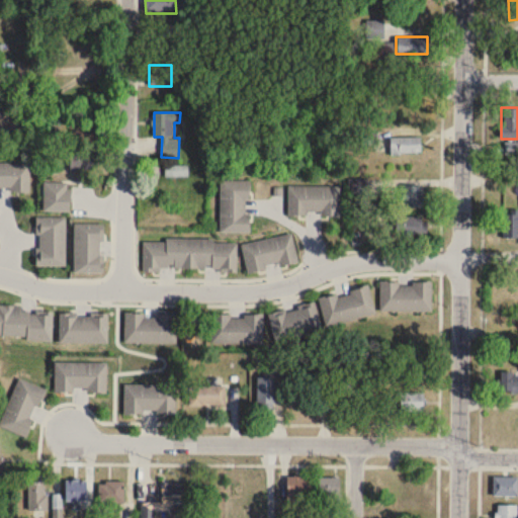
[(421,137),(390,137),(390,153),(421,153),(421,137)]
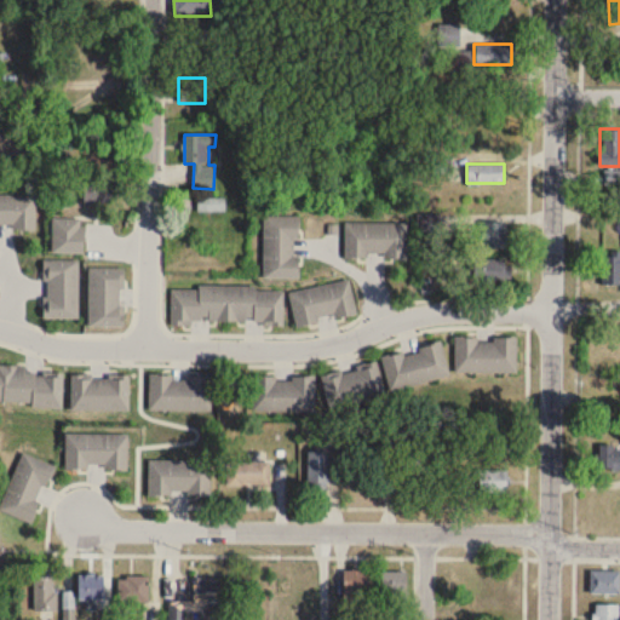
[(619,170),(604,170),(604,187),(619,187),(619,170)]
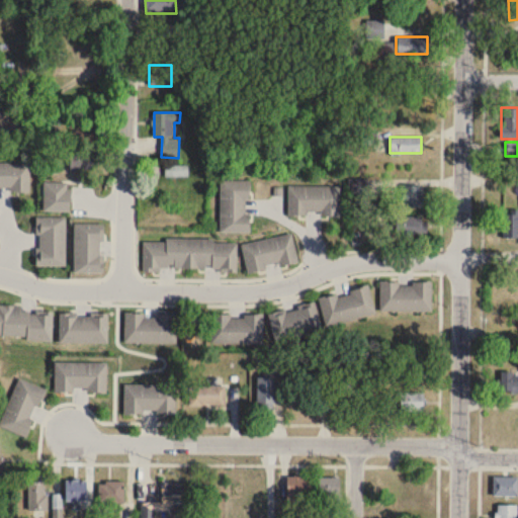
[(0,161),(0,191),(30,192),(30,162),(0,161)]
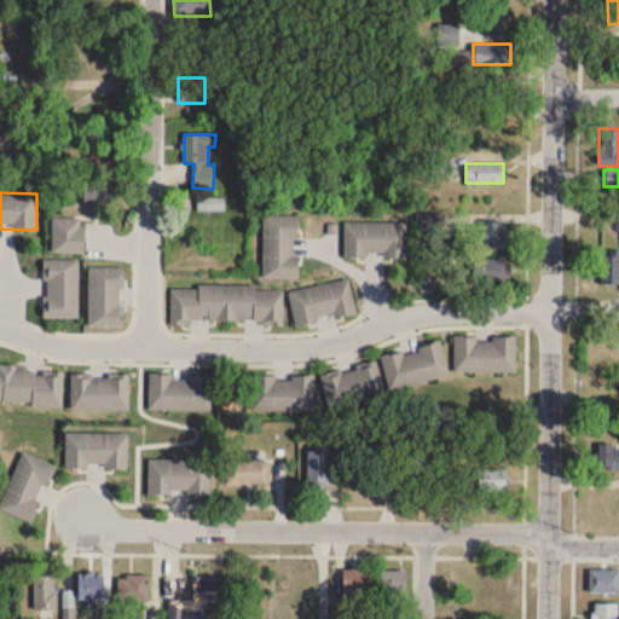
[(201,201),(202,212),(224,210),(224,200),(201,201)]
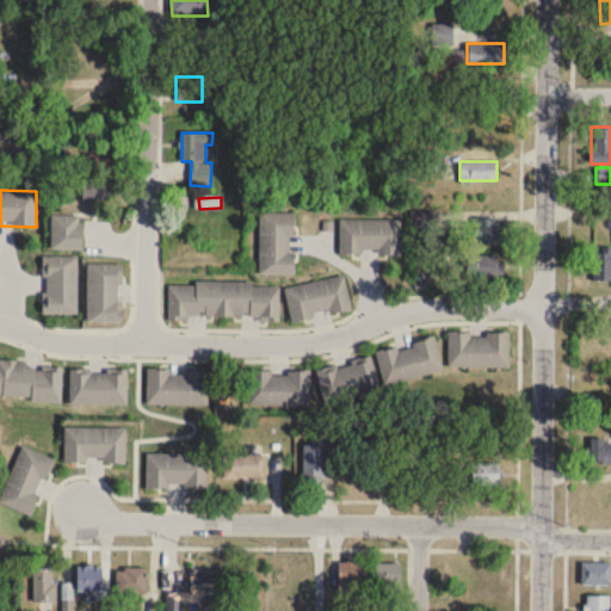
[(260,276),(294,276),(294,214),(260,214),(260,276)]
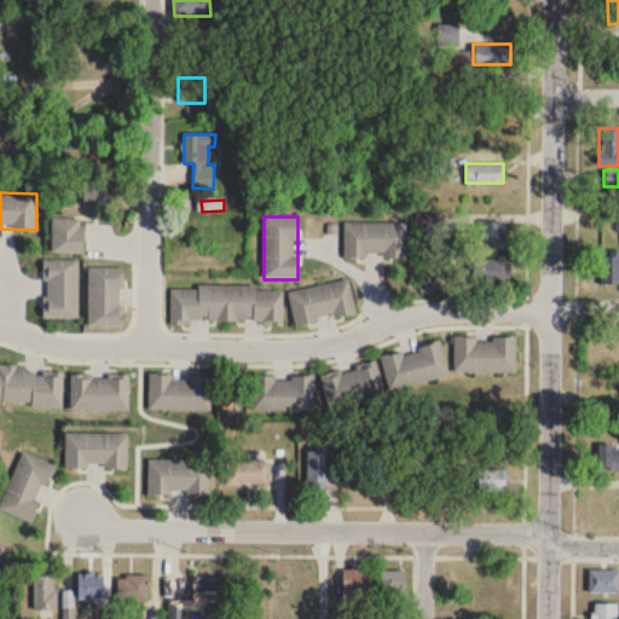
[(51,255),(84,255),(84,218),(51,218),(51,255)]
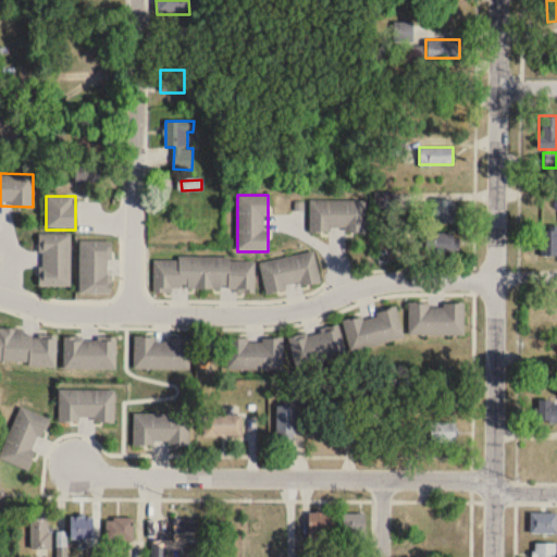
[(455,223),(455,199),(431,199),(431,223),(455,223)]
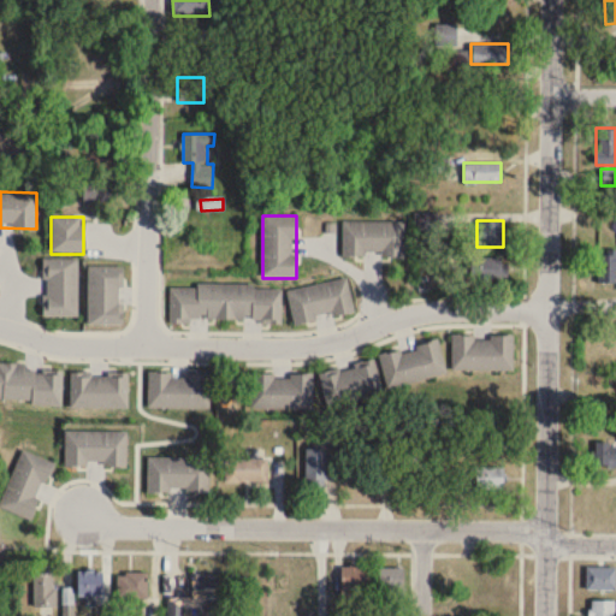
[(342,258),(404,258),(404,223),(342,223),(342,258)]
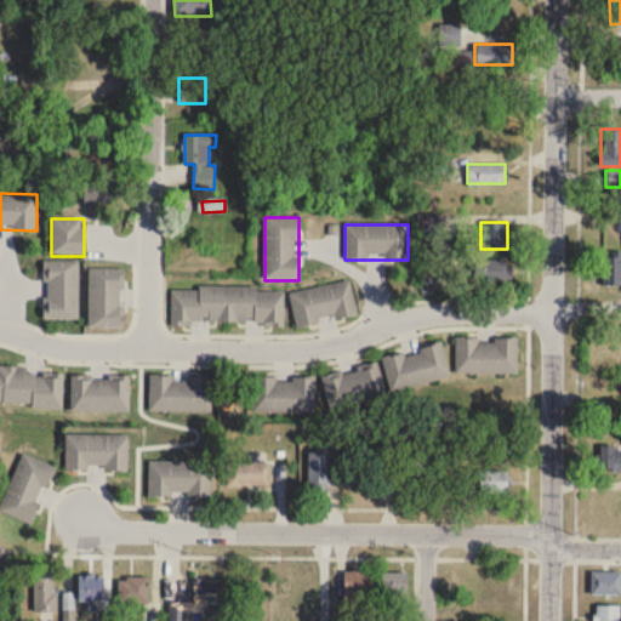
[(620,255),(603,256),(603,286),(620,285),(620,255)]
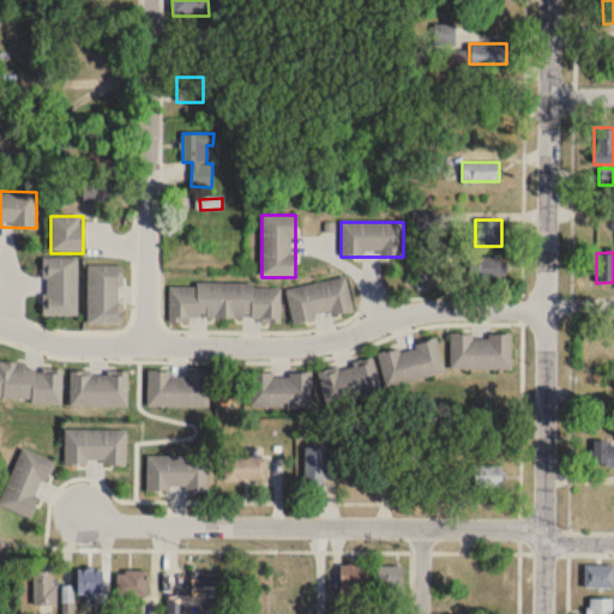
[(501,277),(501,256),(479,256),(479,277),(501,277)]
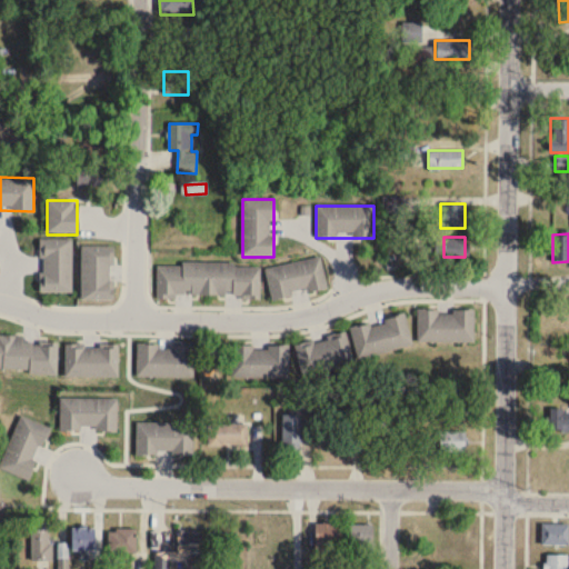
[(72,292),(72,238),(41,238),(41,292),(72,292)]
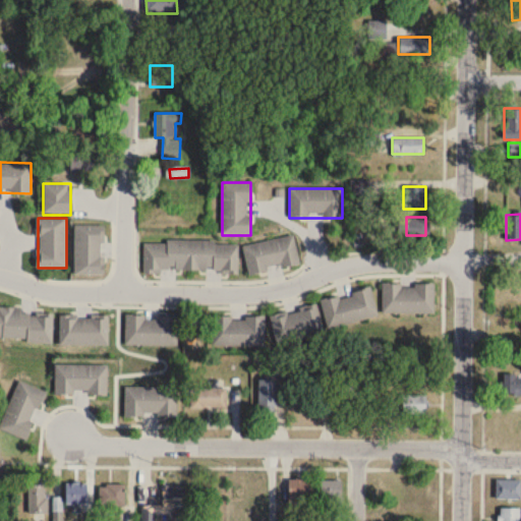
[(104,275),(104,225),(74,225),(74,275),(104,275)]
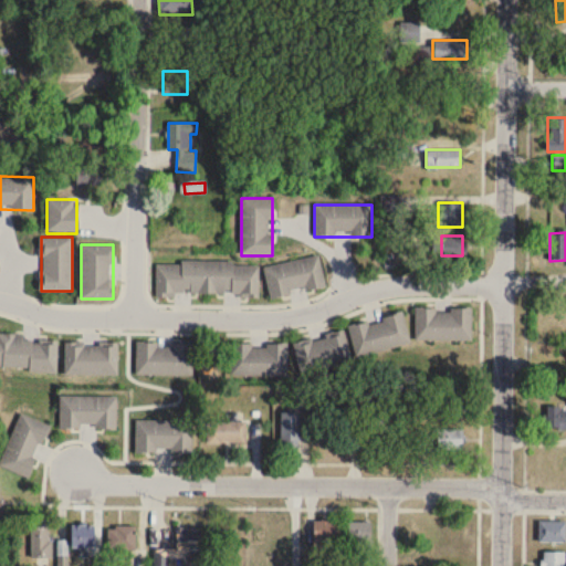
[(270,297),(325,289),(320,257),(264,265),(270,297)]
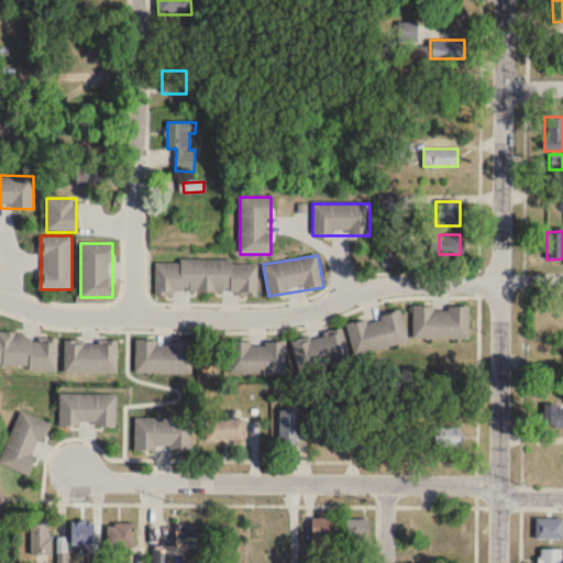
[(155,261),(155,294),(257,295),(258,262),(155,261)]
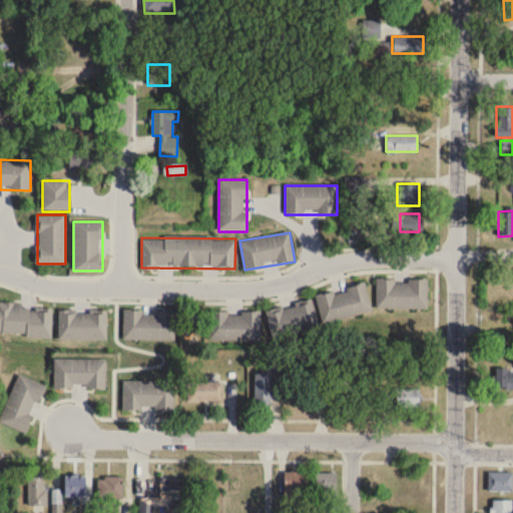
[(377,308),(428,308),(428,278),(377,278),(377,308)]
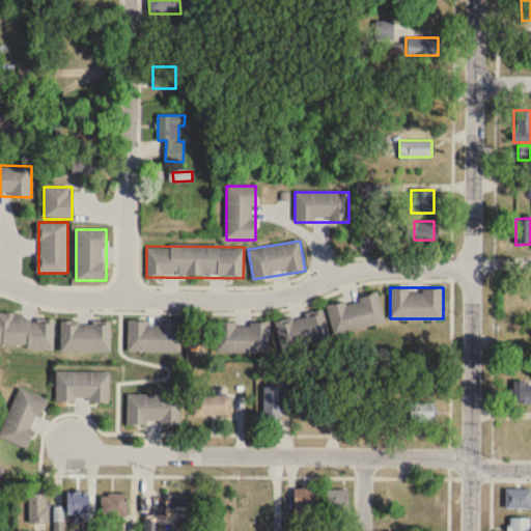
[(324,303),(332,333),(384,319),(375,288),(366,291),(366,292),(357,296),(358,299),(344,303),(343,299),(330,303),(330,301),(324,303)]
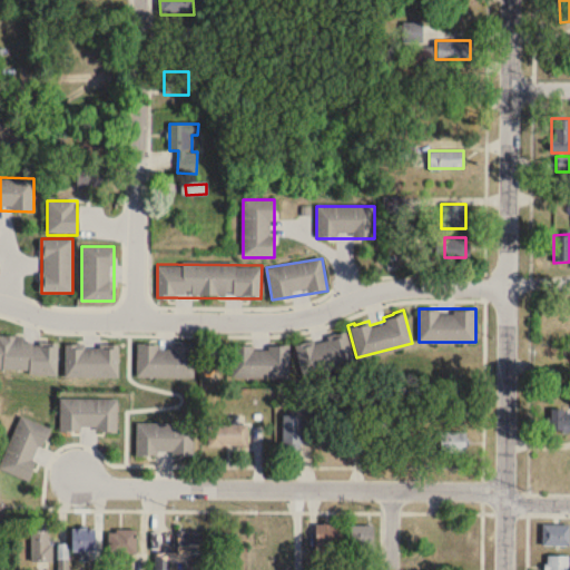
[(293,343),(302,375),(353,361),(344,328),(325,334),(326,337),(312,342),(311,337),(293,343)]
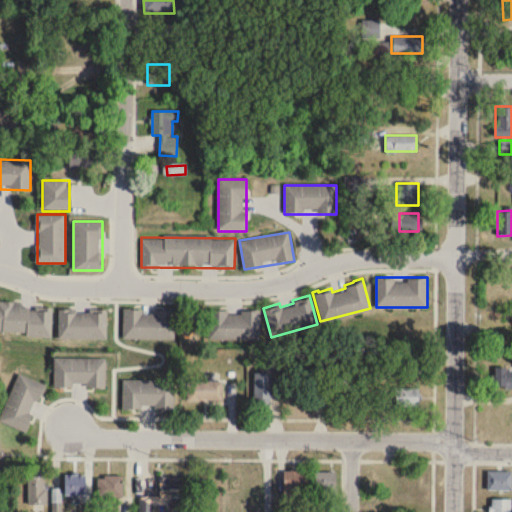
[(0,333),(53,334),(53,302),(0,301),(0,333)]
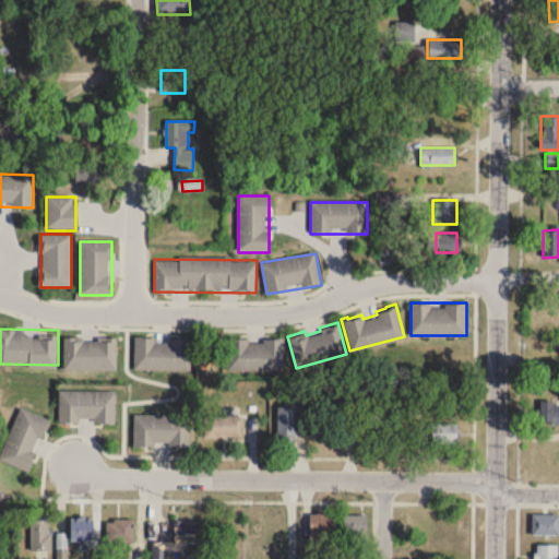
[(226,335),(226,368),(282,369),(283,335),(272,335),(272,337),(261,337),(261,341),(247,341),(247,337),(233,336),(233,335),(226,335)]
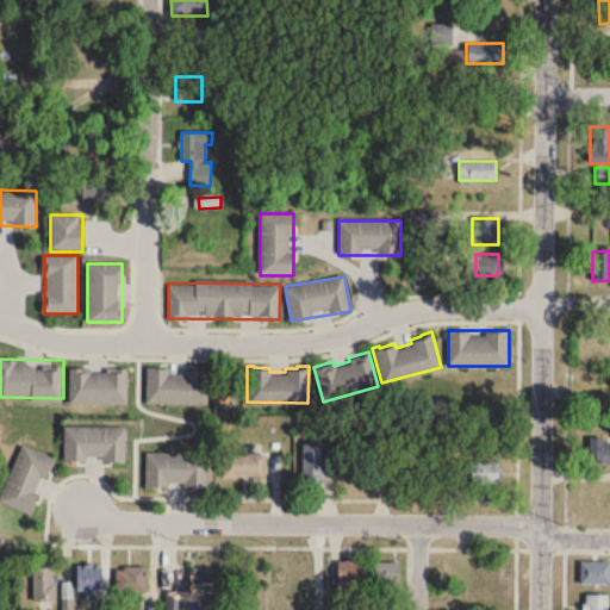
[(128,368),(70,367),(70,403),(128,404),(128,368)]
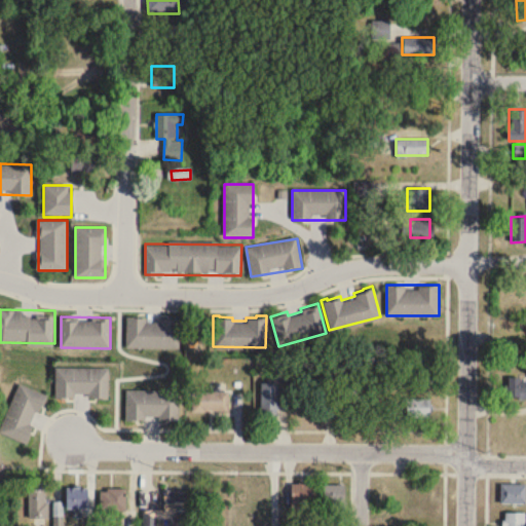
[(180,317),(127,317),(127,349),(180,349),(180,317)]
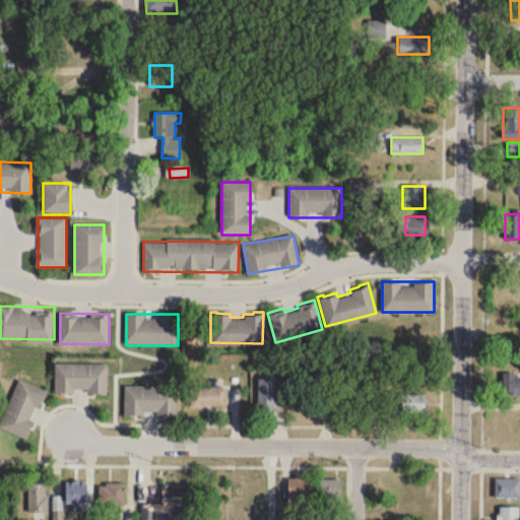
[(107,393),(107,363),(55,363),(55,393),(107,393)]
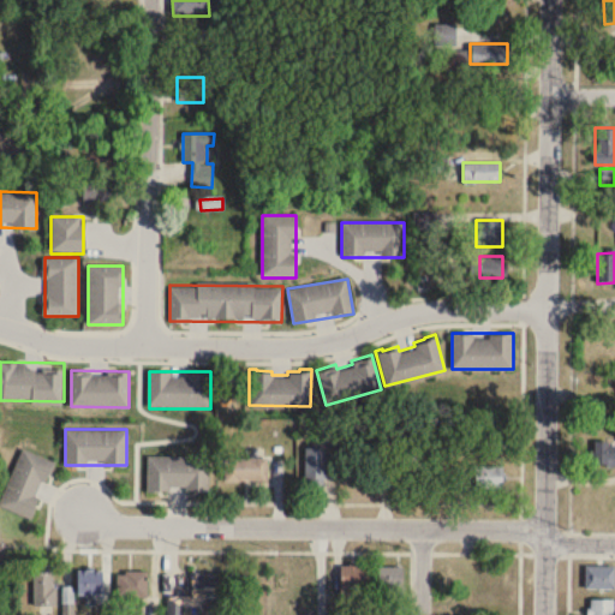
[(395,502),(419,503),(421,434),(396,434),(395,502)]
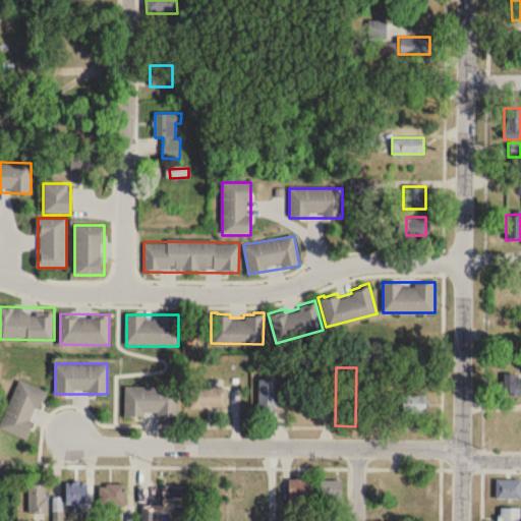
[(520,372),(504,373),(504,393),(520,393),(520,372)]
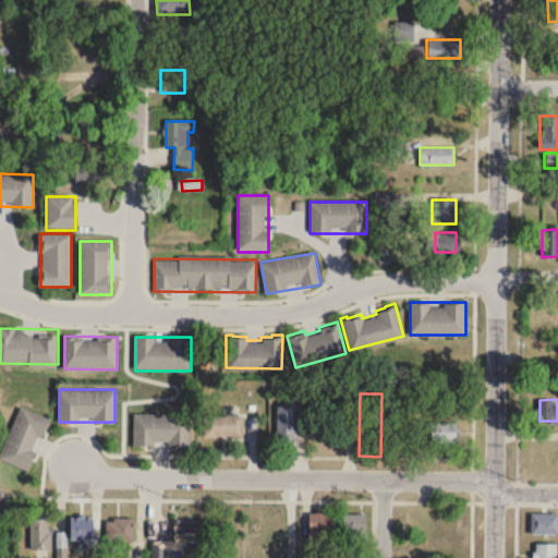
[(29,470),(48,417),(19,407),(0,460),(29,470)]
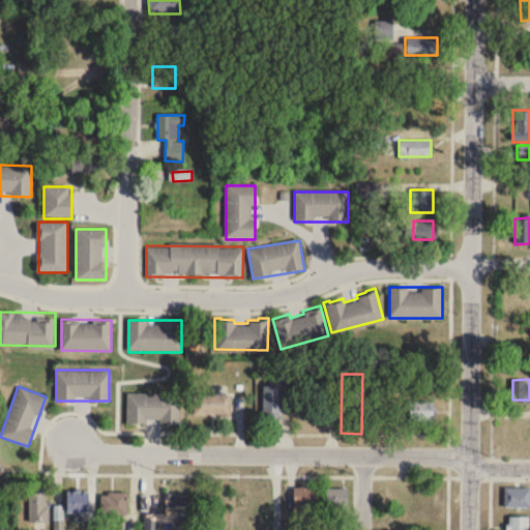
[(281,386),(263,386),(263,418),(281,418),(281,386)]
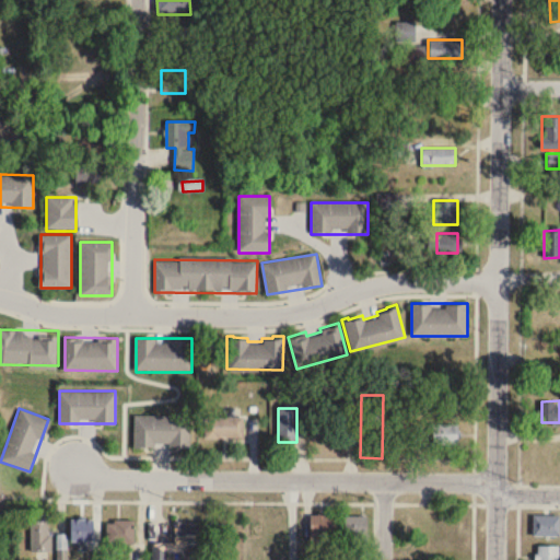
[(133,447),(190,447),(190,416),(133,416),(133,447)]
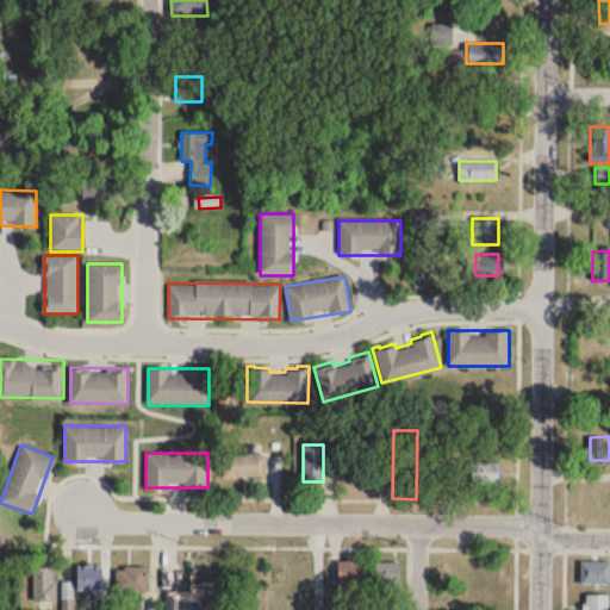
[(223,477),(266,477),(266,454),(223,454),(223,477)]
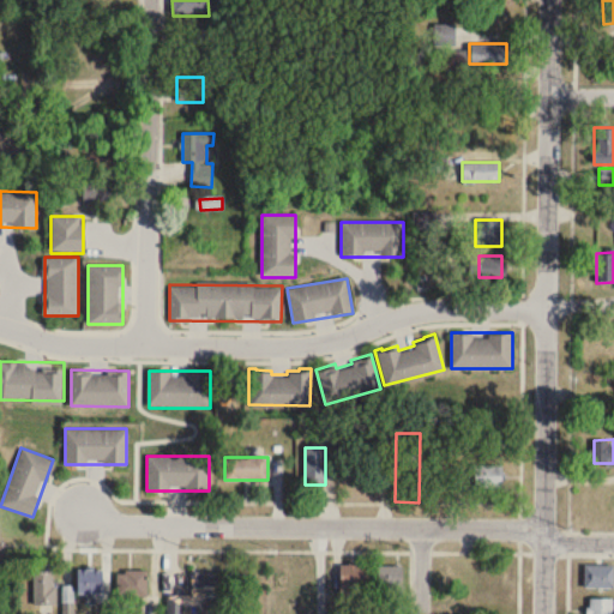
[(503,464),(475,464),(475,488),(503,488),(503,464)]
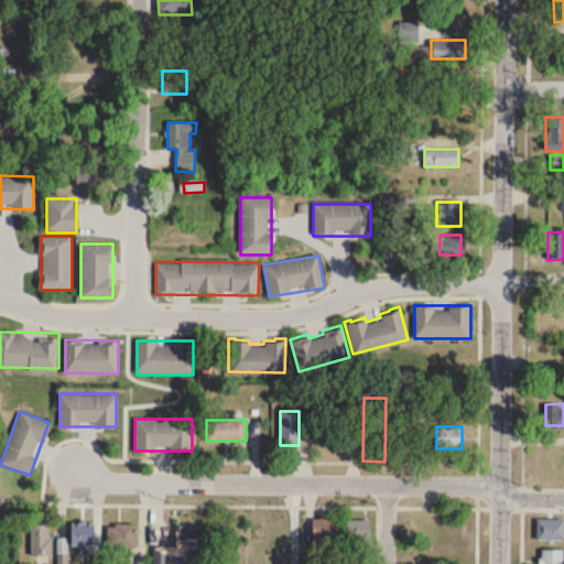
[(426,430),(415,429),(414,447),(425,448),(426,430)]
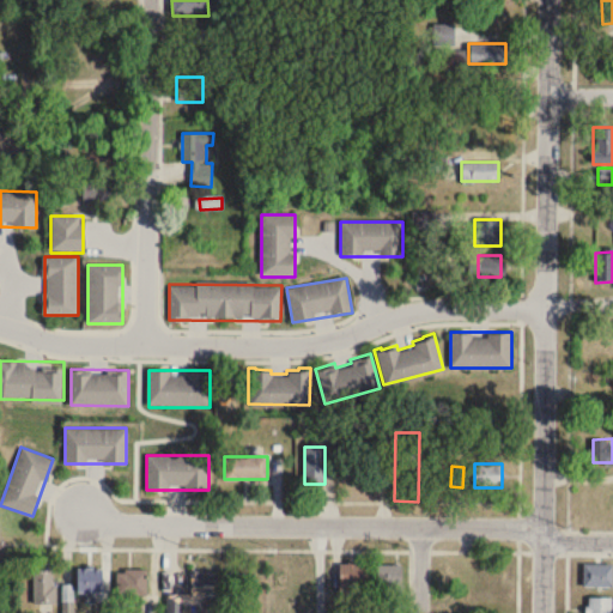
[(340,563),(340,596),(362,596),(362,563),(340,563)]
